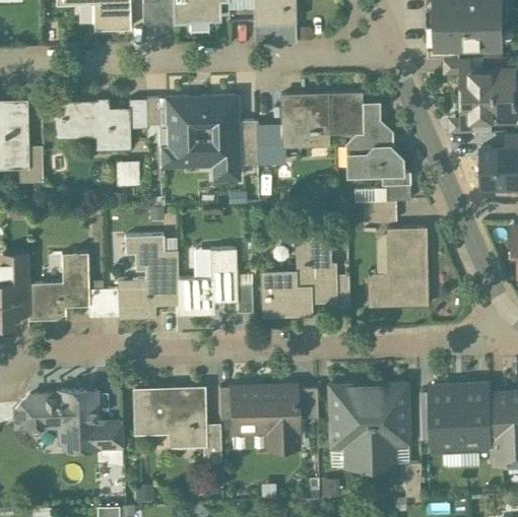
[(57,0),(57,6),(94,5),(95,30),(132,29),(130,0),(57,0)]
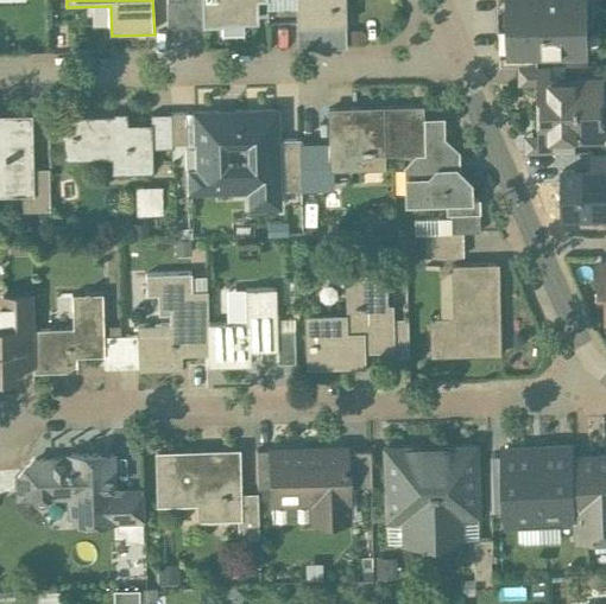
[(202,0),(202,2),(203,30),(222,29),(223,29),(222,24),(245,24),(257,24),(256,4),(270,4),(270,11),(298,10),(297,0),(202,0)]
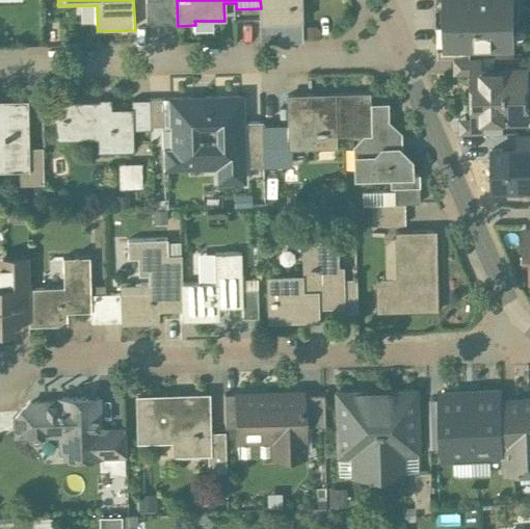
[(260,0),(261,8),(261,25),(273,24),(303,24),(302,0),(260,0)]
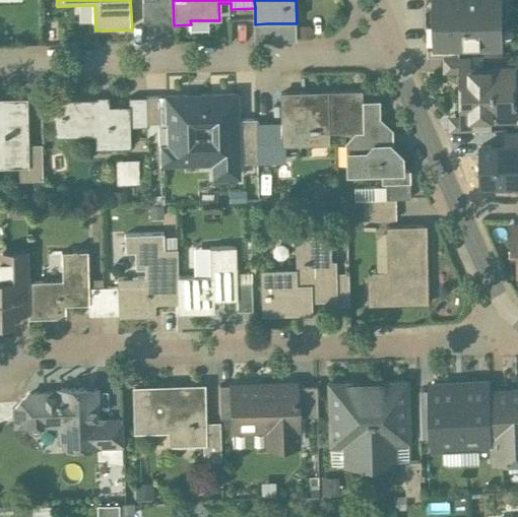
[(502,0),(440,0),(440,10),(438,10),(438,46),(460,46),(476,46),(503,45),(502,0)]
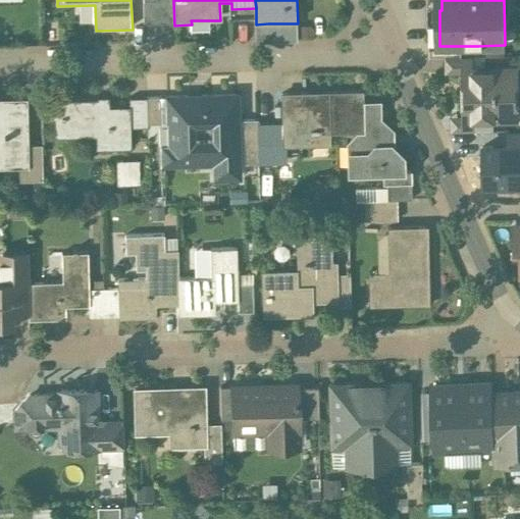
[(173,2),(159,3),(160,26),(174,26),(173,2)]
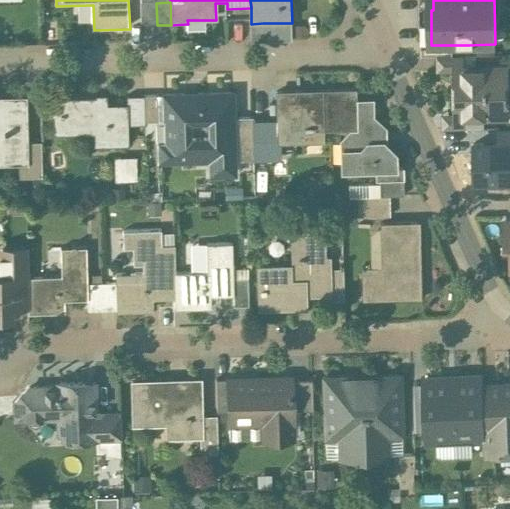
[(156,3),(142,3),(142,26),(157,25),(156,3)]
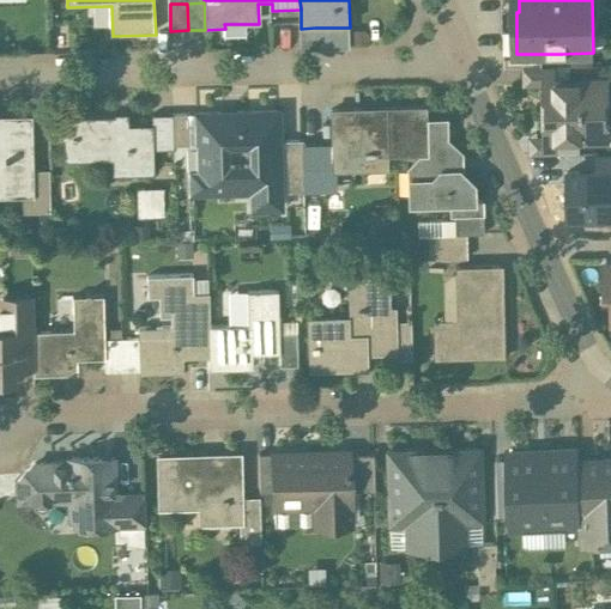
[(247,24),(224,24),(225,29),(224,29),(224,37),(247,37),(247,24)]
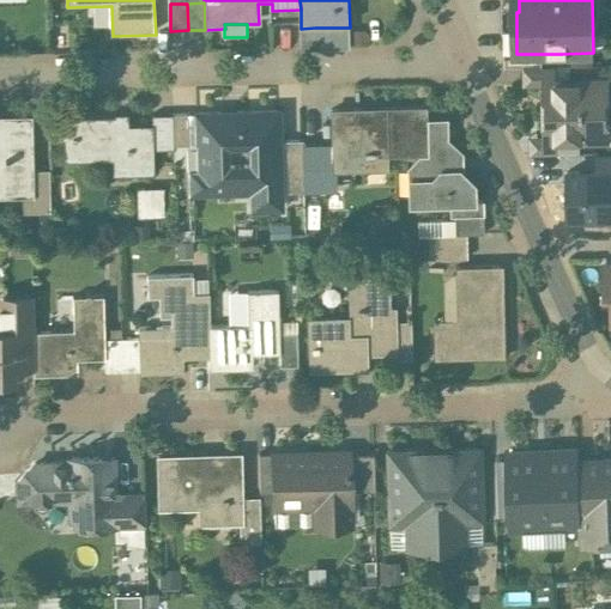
[(316,44),(315,28),(301,29),(302,46),(316,44)]
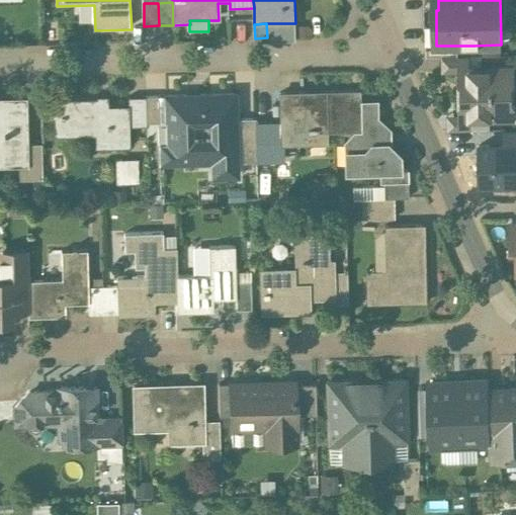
[(295,23),(266,23),(267,37),(255,38),(254,24),(254,45),(295,43),(295,23)]
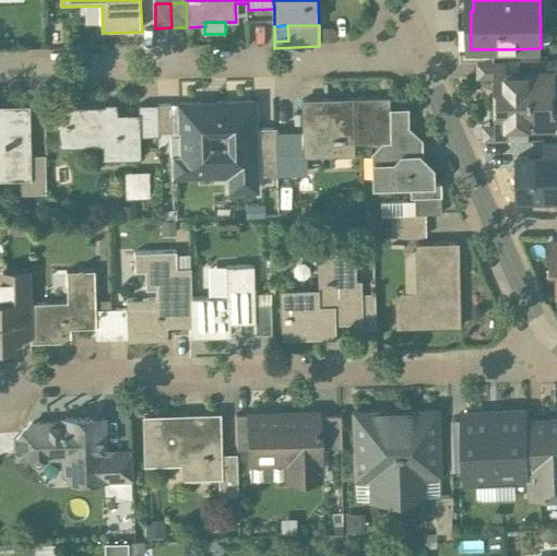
[(495,64),(495,49),(471,49),(462,49),(462,64),(495,64)]
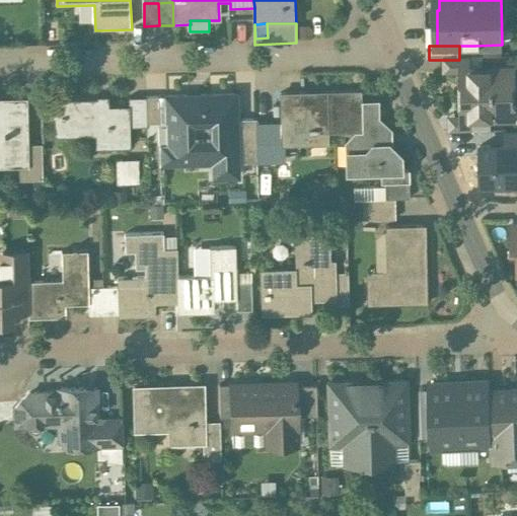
[(471,72),(471,60),(444,61),(445,75),(463,75),(463,72),(471,72)]
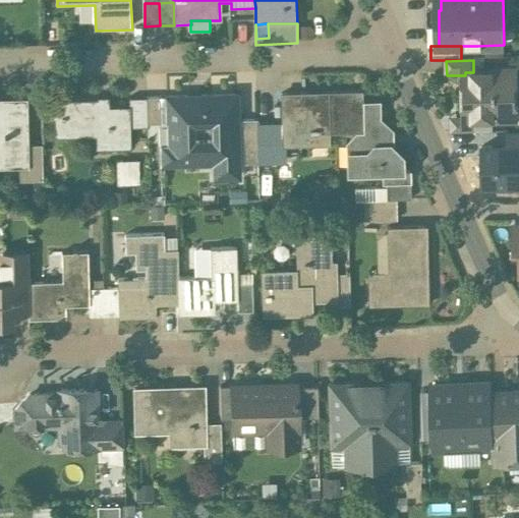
[(473,72),(465,72),(465,75),(465,76),(465,97),(517,96),(516,71),(473,72)]
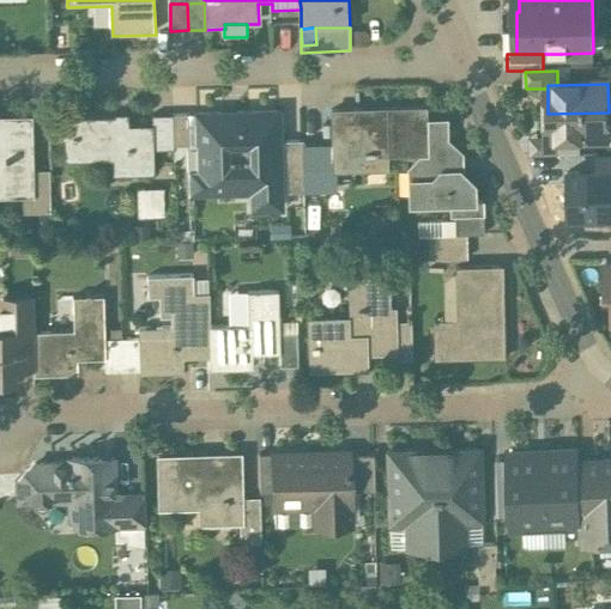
[(427,110),(333,113),(333,148),(334,172),(337,172),(339,172),(366,171),(366,158),(423,157),(428,157),(427,125),(427,110)]
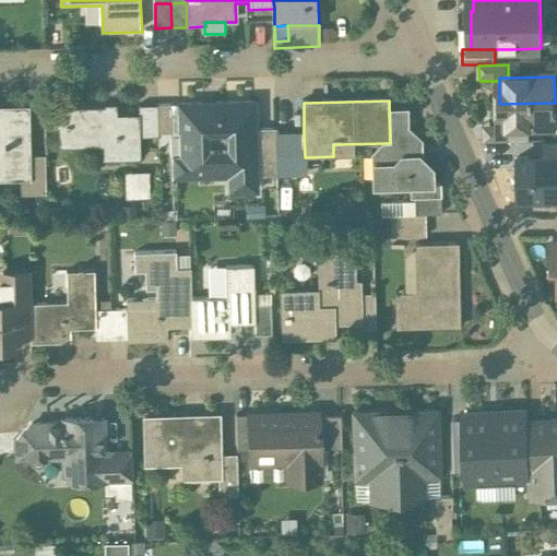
[(555,103),(499,104),(500,129),(500,131),(509,131),(555,130),(555,103)]
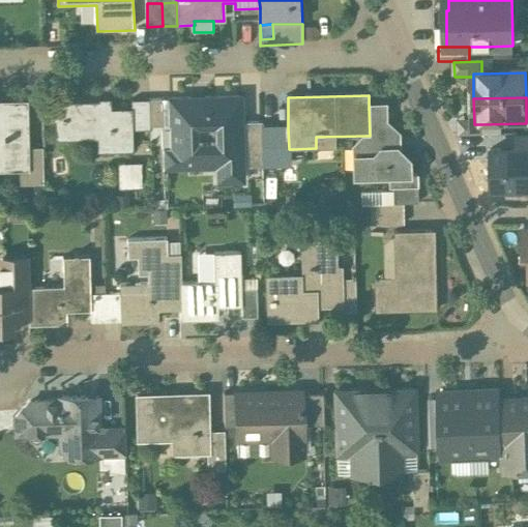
[(241,98),(206,99),(206,162),(218,162),(220,183),(243,182),(241,98)]
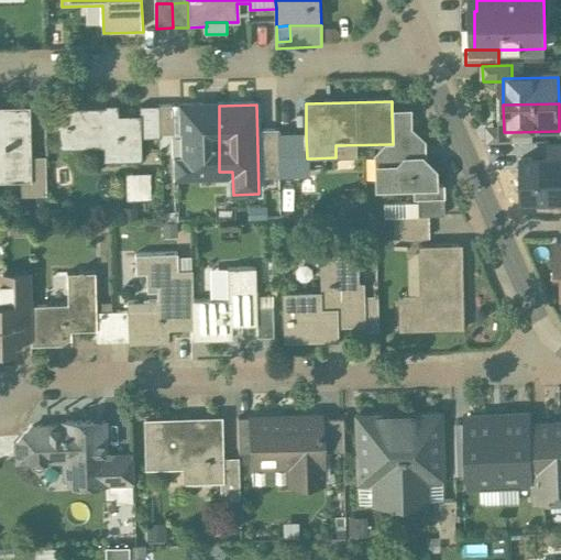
[(219,172),(219,106),(180,107),(182,161),(174,161),(175,180),(205,180),(205,172),(219,172)]
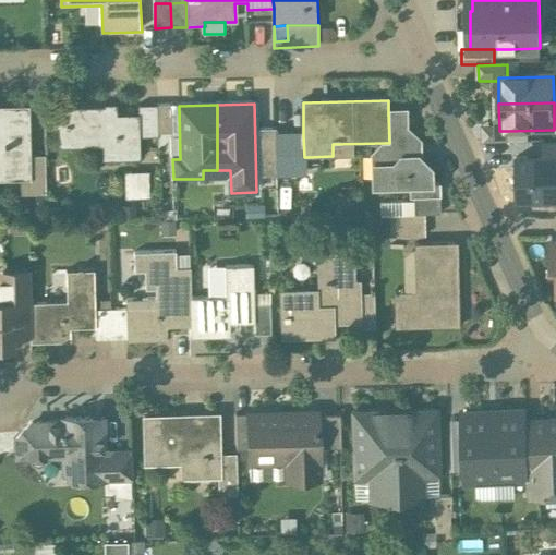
[(158,107),(140,107),(140,116),(141,116),(141,139),(159,137),(159,134),(158,107)]
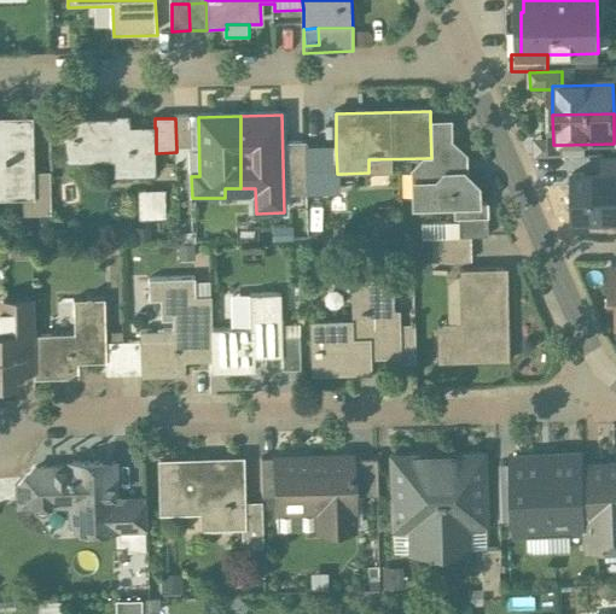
[(193,148),(192,118),(175,118),(176,148),(193,148)]
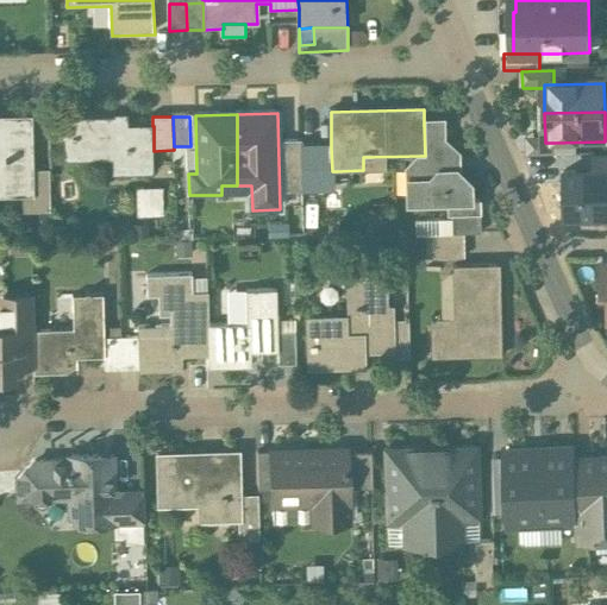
[(114,118),(62,119),(62,142),(73,140),(73,153),(112,153),(113,177),(155,176),(154,151),(154,126),(152,126),(116,127),(114,118)]
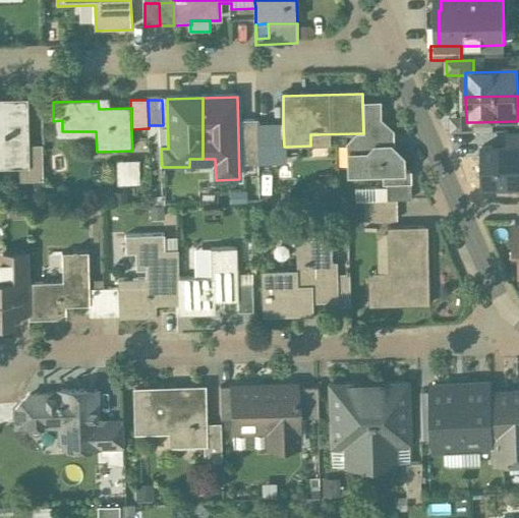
[(26,103),(0,103),(0,168),(20,168),(27,168),(27,148),(26,103)]
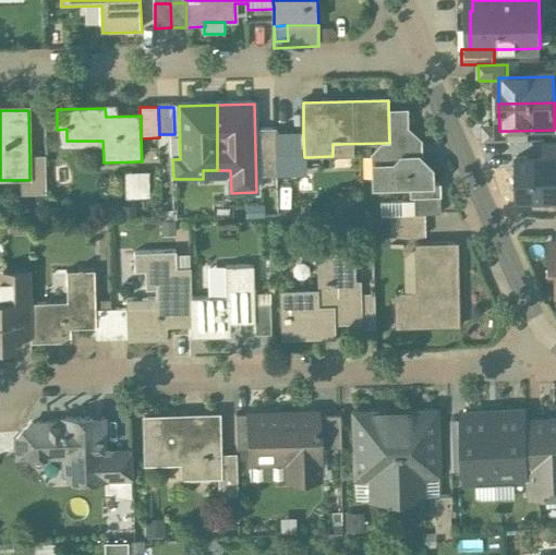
[(406,112),(388,113),(389,143),(385,143),(385,145),(374,156),(375,188),(432,185),(431,170),(419,158),(419,141),(406,130),(406,112)]
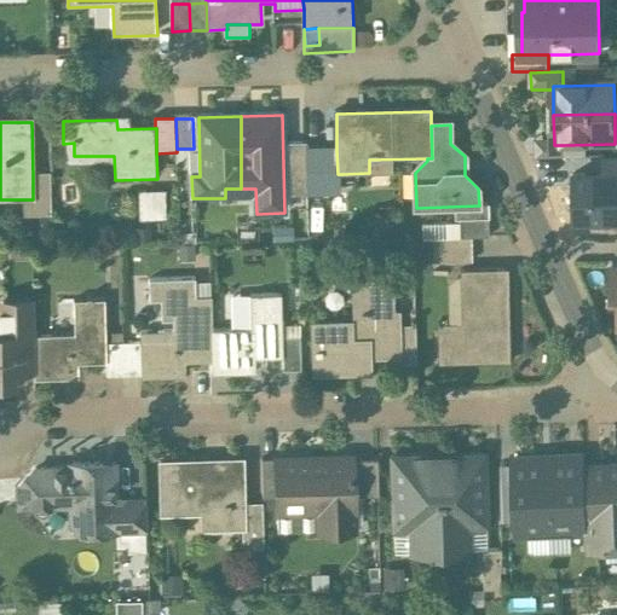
[(554,145),(554,143),(537,143),(537,160),(565,160),(564,145),(554,145)]
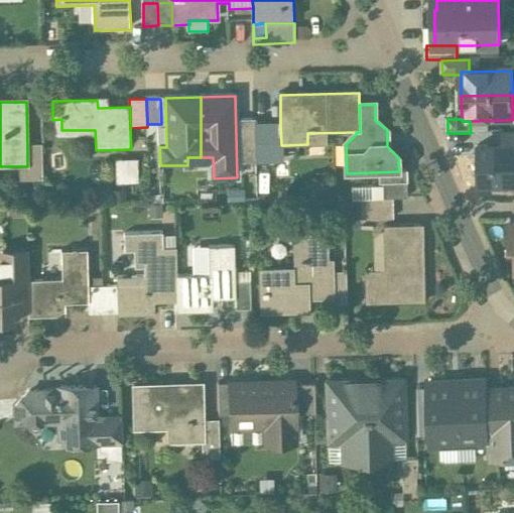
[(255,120),(241,121),(242,164),(257,163),(257,160),(255,120)]
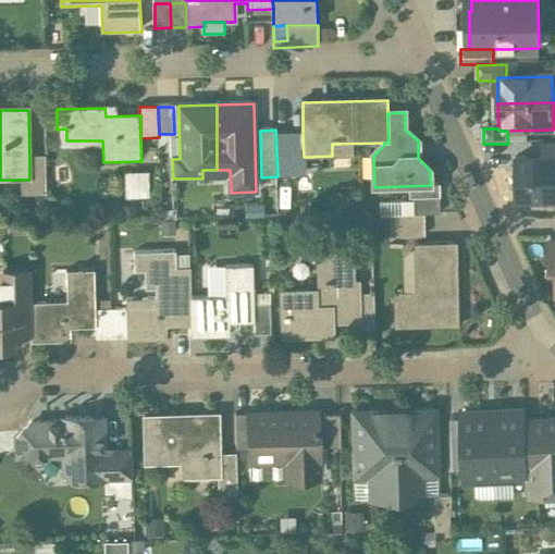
[(304,157),(303,135),(278,136),(278,131),(275,130),(278,173),(306,173),(306,157),(304,157)]
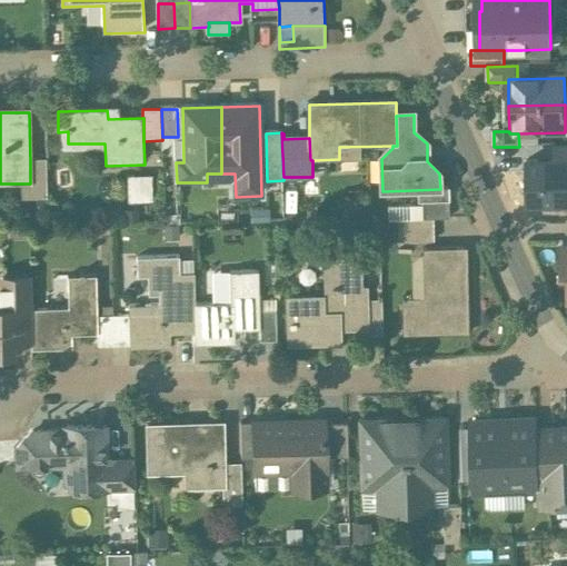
[(566,145),(556,146),(557,164),(566,162),(566,145)]
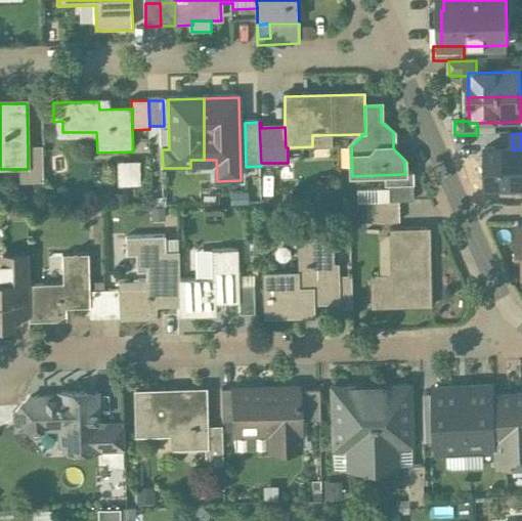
[(44,184),(43,147),(28,148),(28,169),(20,169),(20,185),(44,184)]
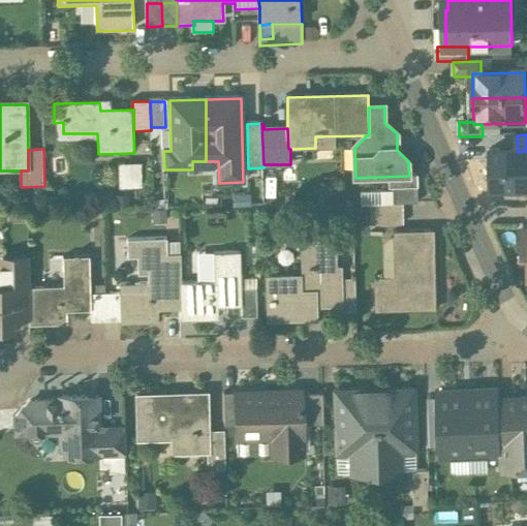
[(526,151),(518,152),(491,152),(492,190),(526,189),(526,151)]
